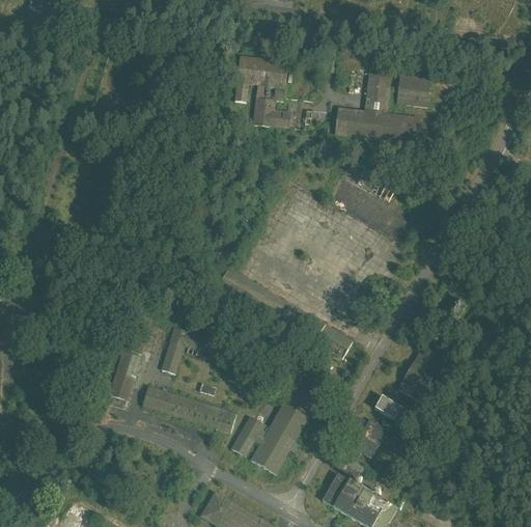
[(29,0),(27,4),(44,10),(47,0),(29,0)]
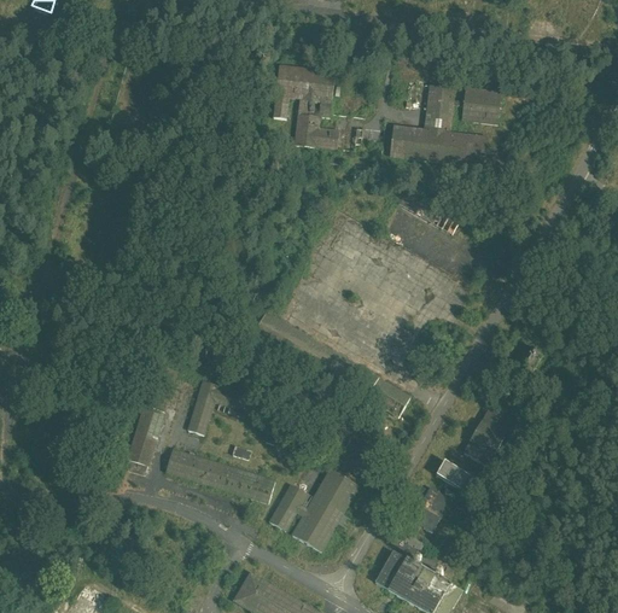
[(336,70),(280,64),(273,115),(286,116),(289,97),(299,98),(295,144),(318,146),(318,145),(337,146),(339,128),(320,126),(321,115),(330,116),(336,70)]
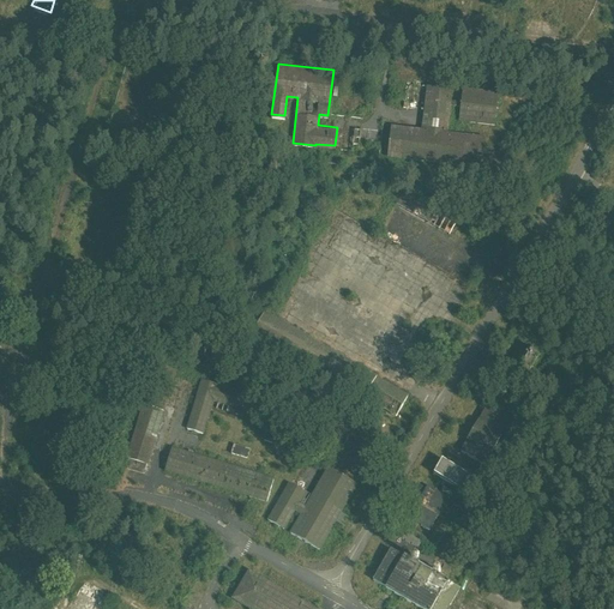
[(427,83),(422,127),(391,124),(387,154),(482,164),(486,136),(446,131),(450,102),(450,97),(452,85),(427,83)]
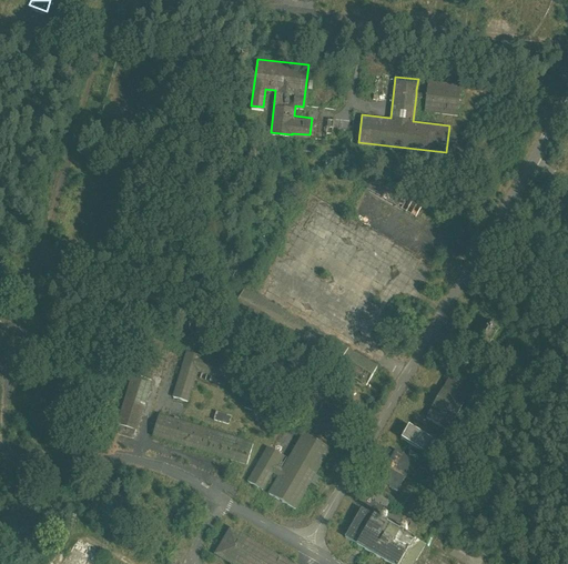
[(460,83),(427,79),(426,91),(425,96),(424,109),(457,112),(460,83)]
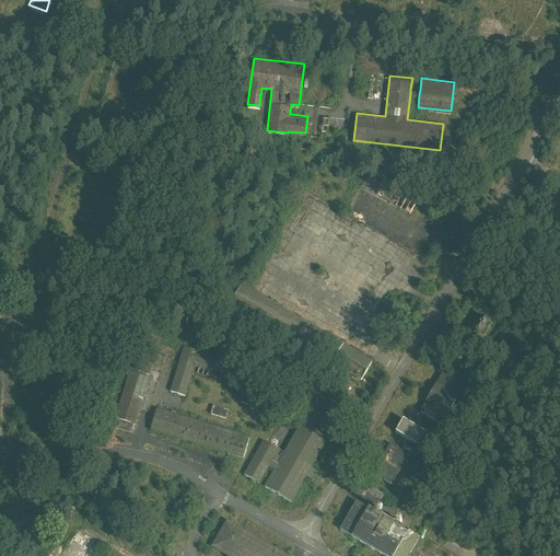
[(415,200),(366,173),(361,183),(409,210),(415,200)]
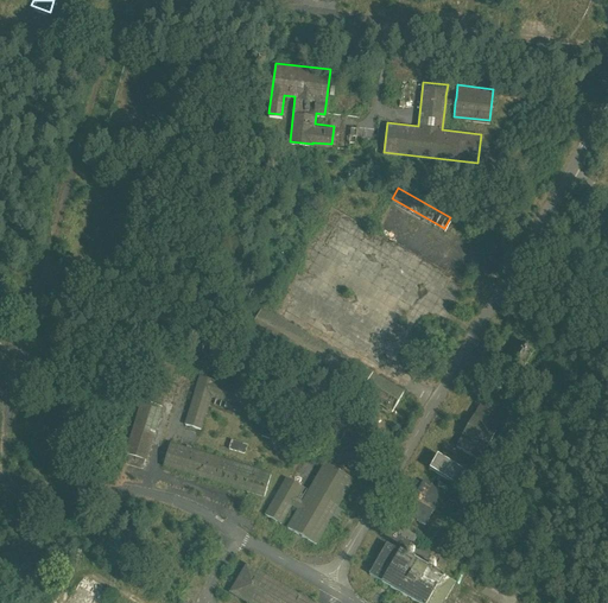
[(0,336),(8,303),(11,294),(0,291),(0,336)]
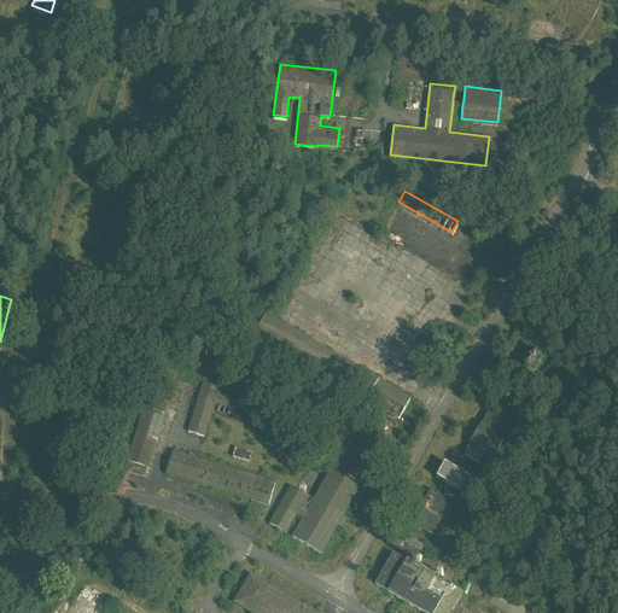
[(378,377),(266,311),(255,332),(366,397),(378,377)]
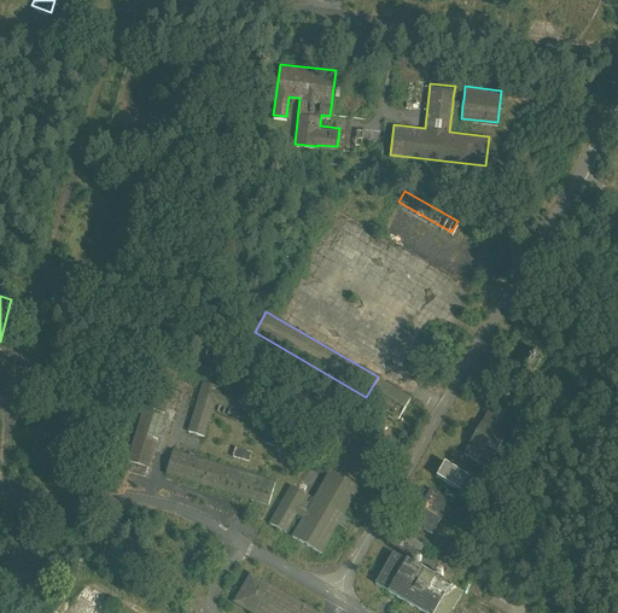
[(445,336),(436,330),(423,352),(432,357),(445,336)]
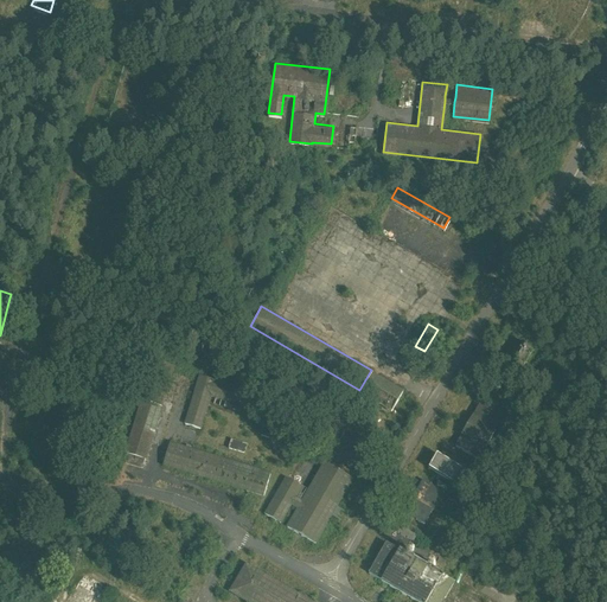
[(173,363),(154,357),(149,372),(168,378),(173,363)]
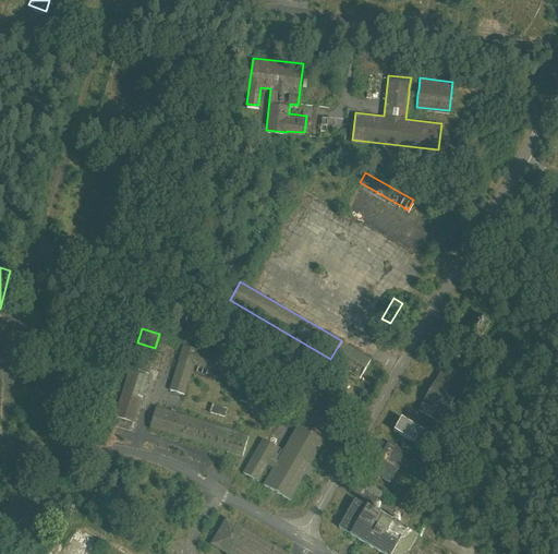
[(371,357),(341,340),(330,359),(360,375),(371,357)]
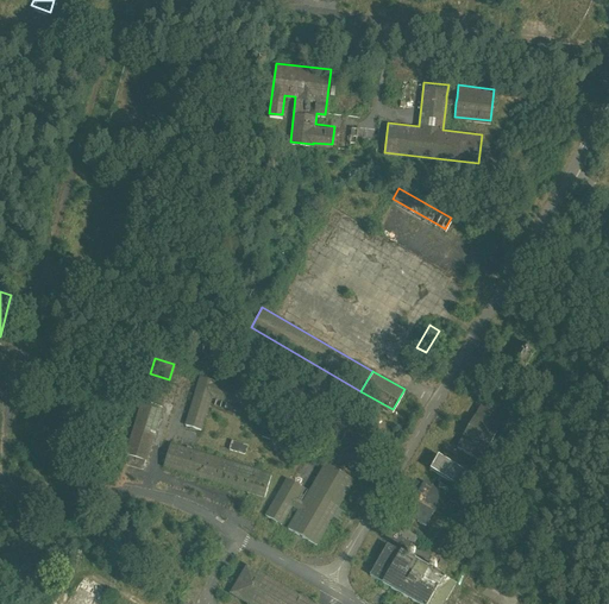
[(169,379),(150,373),(142,398),(162,404),(169,379)]
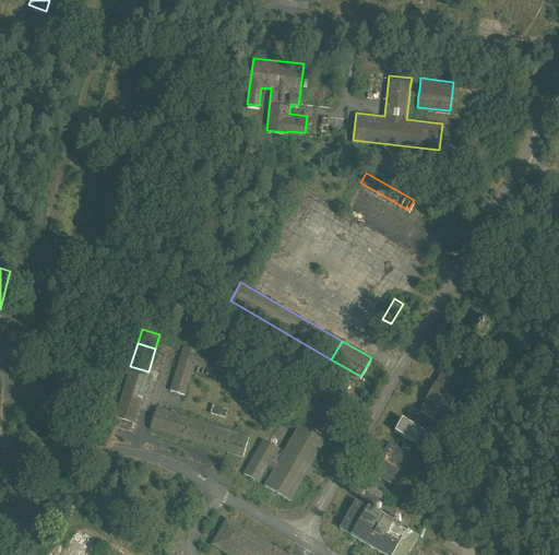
[(227,356),(185,343),(170,388),(185,392),(193,362),(215,368),(214,374),(222,376),(224,369),(223,369),(227,356)]
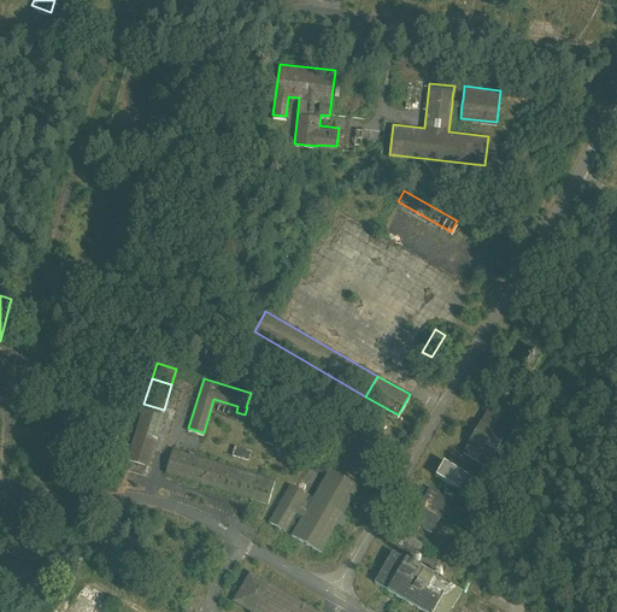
[(512,416),(491,402),(481,421),(480,419),(469,439),(470,439),(463,451),(485,463),(492,452),(493,452),(504,434),(503,433),(512,416)]
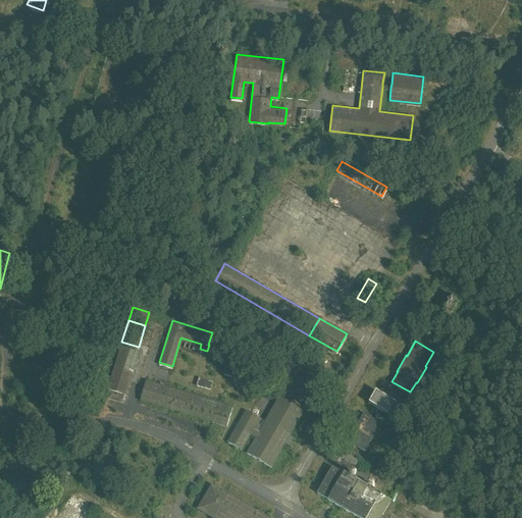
[(121,342),(108,386),(124,392),(139,347),(121,342)]
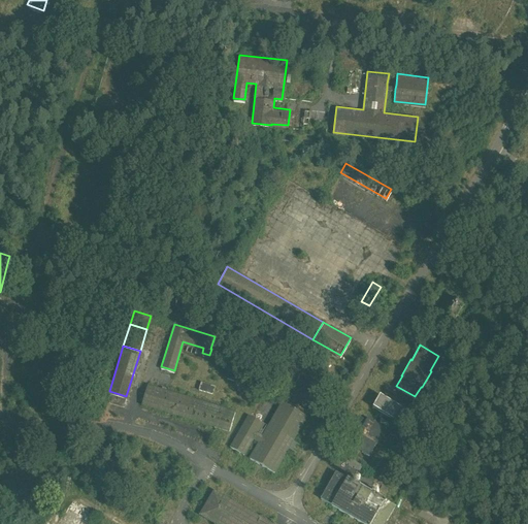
[(299,353),(279,385),(289,390),(307,358),(299,353)]
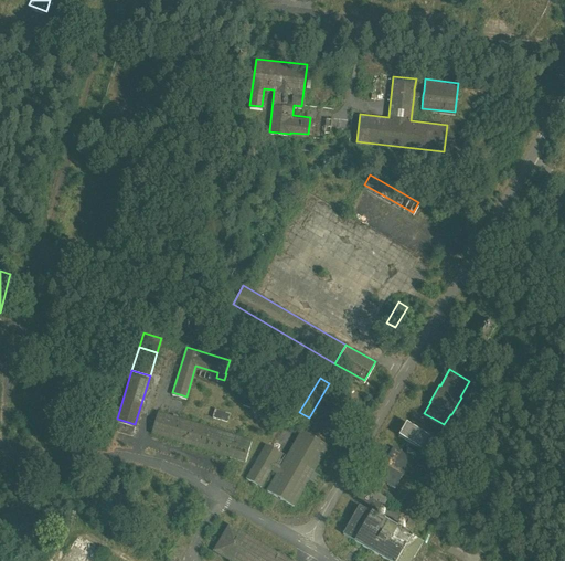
[(236,387),(224,382),(219,400),(231,403),(236,387)]
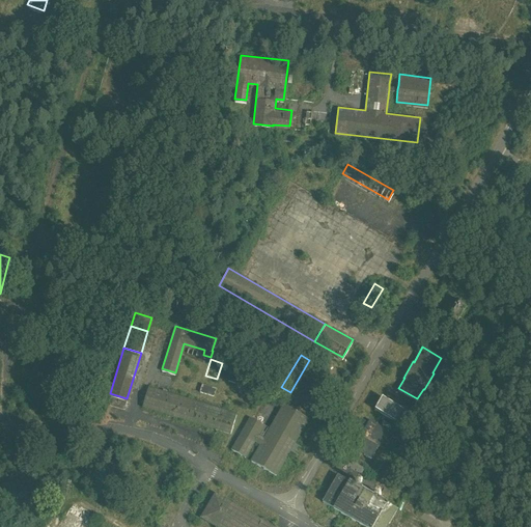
[(239,370),(231,368),(228,378),(235,380),(239,370)]
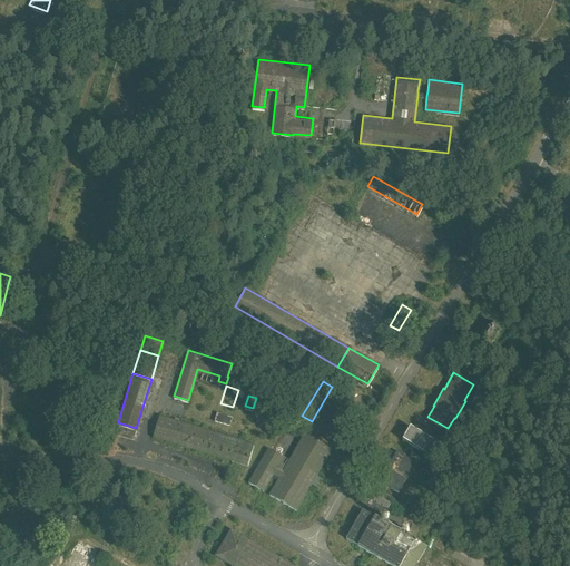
[(347,396),(334,418),(344,423),(357,401),(347,396)]
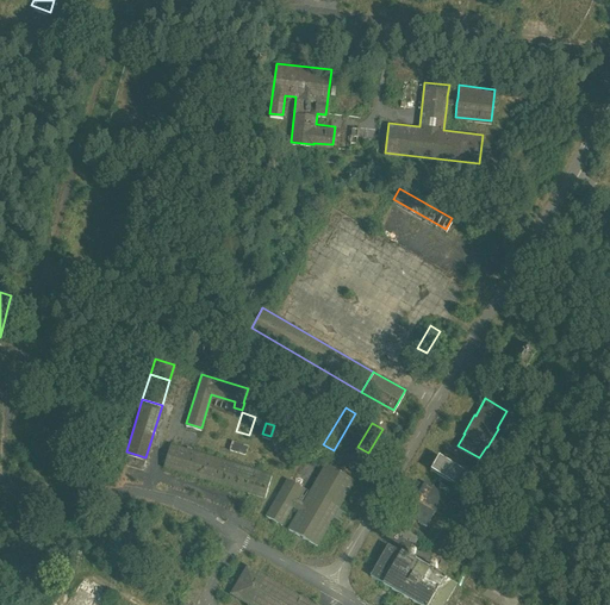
[(248,443),(232,438),(230,447),(246,451),(248,443)]
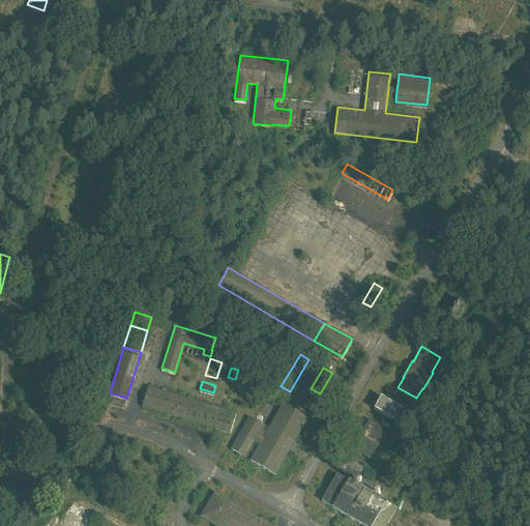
[(236,411),(148,384),(142,403),(230,430),(236,411)]
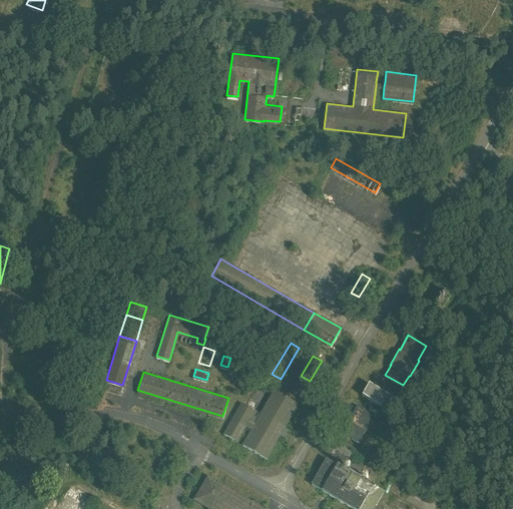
[(122,385),(106,380),(104,388),(120,393),(122,385)]
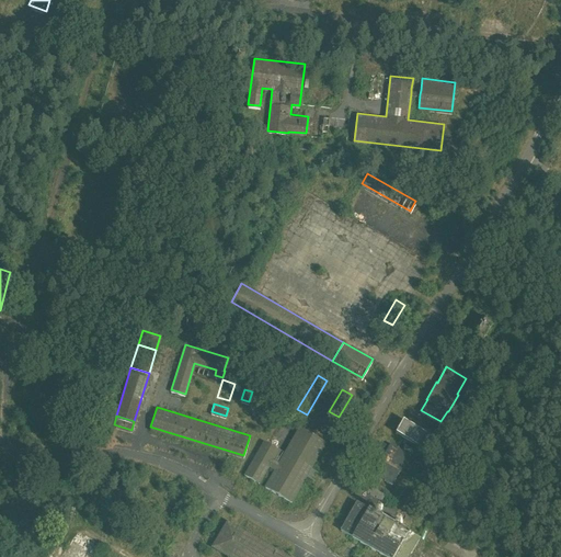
[(425,430),(403,417),(397,430),(419,443),(425,430)]
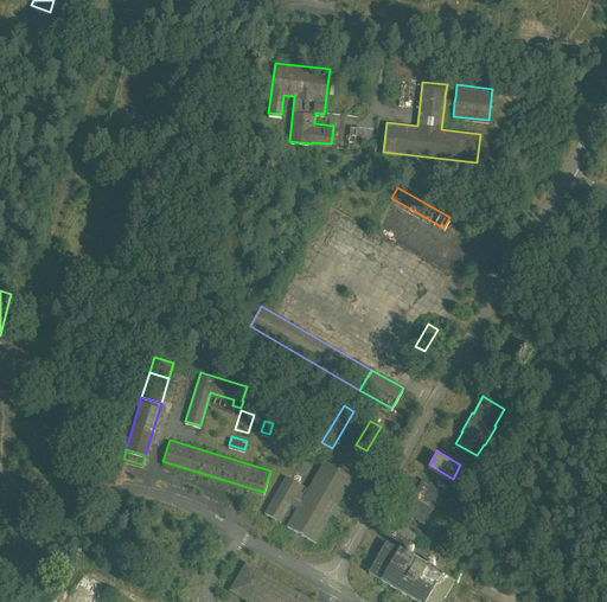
[(325,459),(302,498),(295,493),(301,482),(287,474),(266,511),(280,519),(291,501),(298,505),(287,524),(315,539),(352,475),(325,459)]
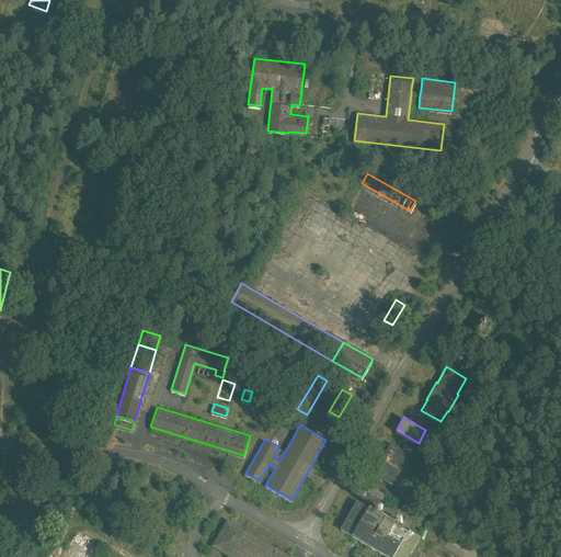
[(390,441),(374,470),(391,481),(409,452),(390,441)]
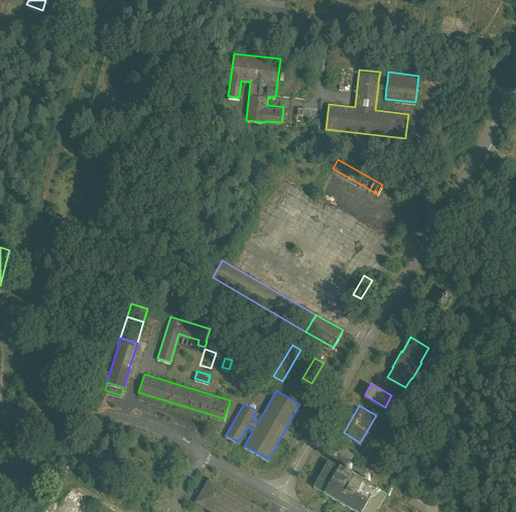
[(354,452),(341,444),(338,449),(351,457),(354,452)]
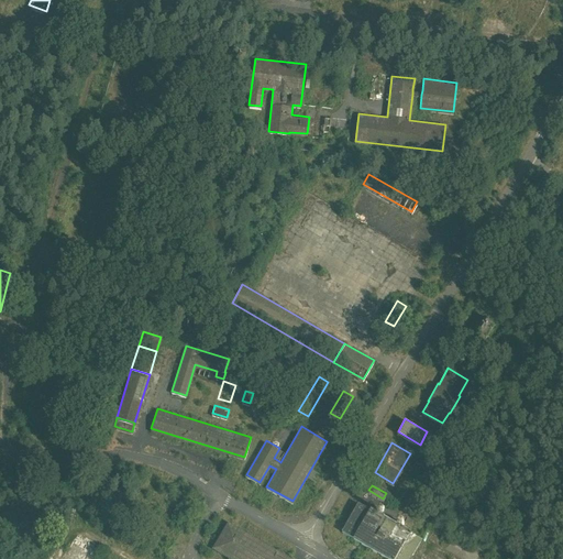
[(394,558),(410,530),(359,501),(342,529),(393,558),(394,558)]
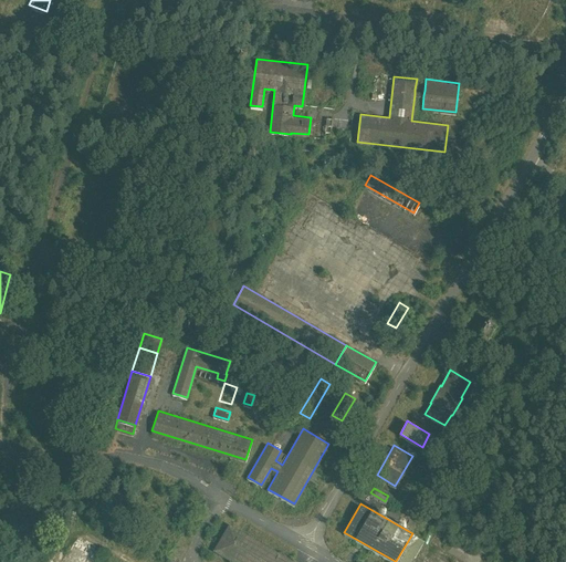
[(289,561),(236,531),(220,559),(226,561),(289,561)]
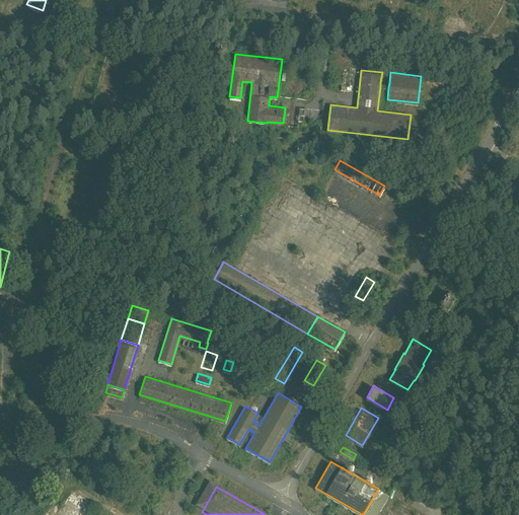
[(378,489),(363,514),(376,514),(388,495),(378,489)]
